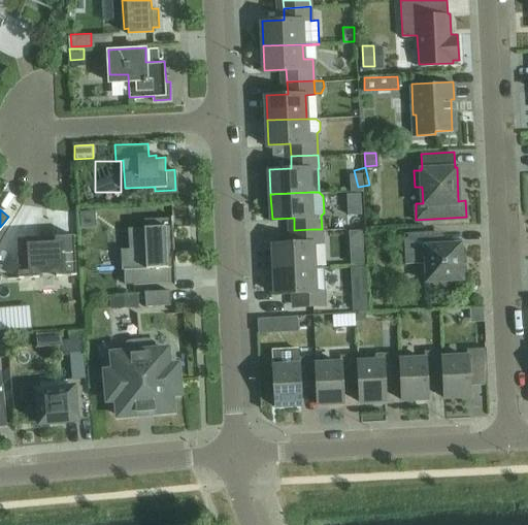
[(94,209),(78,210),(79,227),(95,226),(94,209)]
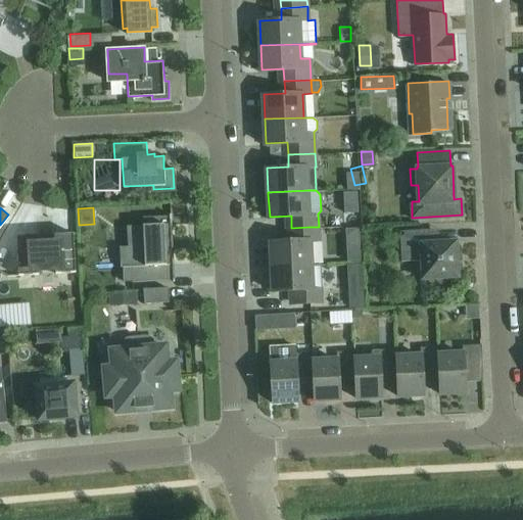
[(128,245),(120,245),(121,266),(124,266),(124,271),(125,280),(133,279),(132,266),(141,265),(174,263),(173,246),(165,247),(164,239),(173,238),(172,222),(171,222),(171,215),(142,216),(142,224),(127,225),(128,245)]
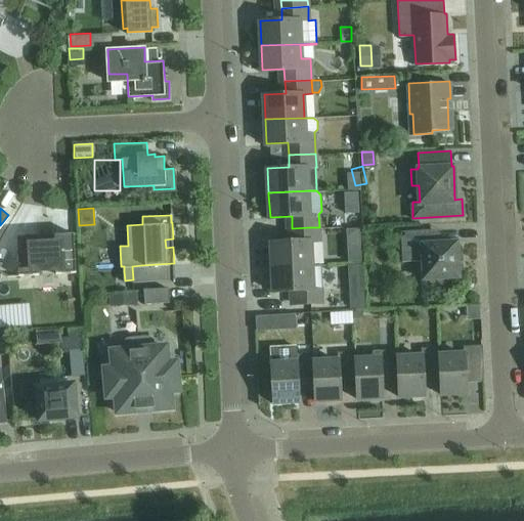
[(363,226),(350,227),(353,252),(366,250),(363,226)]
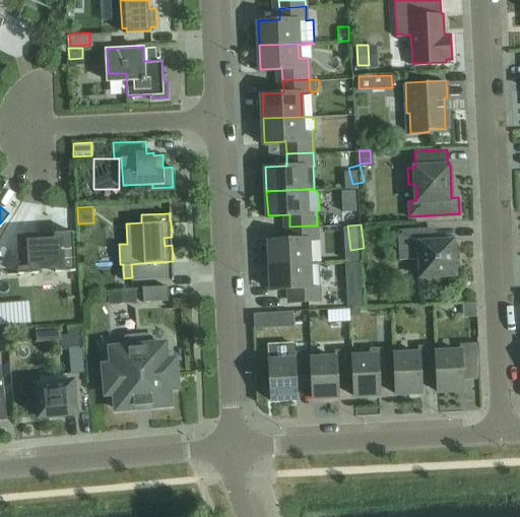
[(290,239),(269,240),(270,264),(309,262),(308,239),(317,239),(317,225),(307,225),(289,227),(290,239)]
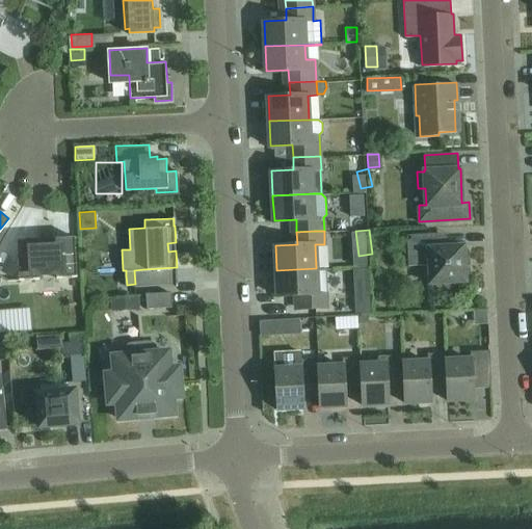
[(441,232),(406,234),(408,264),(429,263),(430,282),(442,282),(448,288),(454,281),(466,281),(463,244),(441,245),(441,232)]
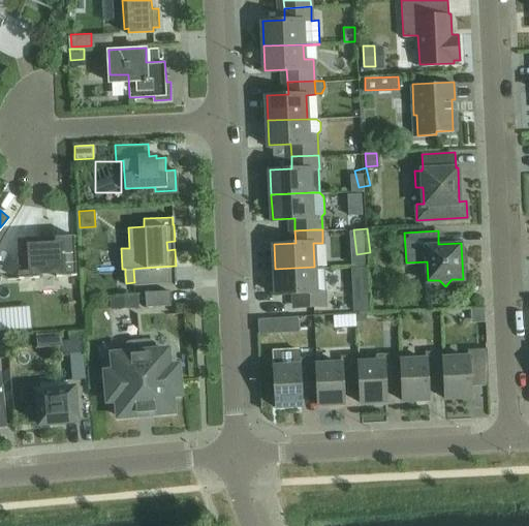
[(17,238),(19,277),(39,276),(39,272),(56,271),(56,275),(76,274),(74,235),(17,238)]
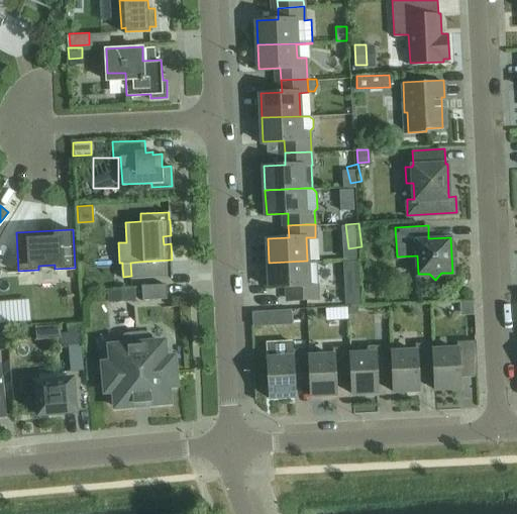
[(354,248),(341,248),(342,257),(355,257),(354,248)]
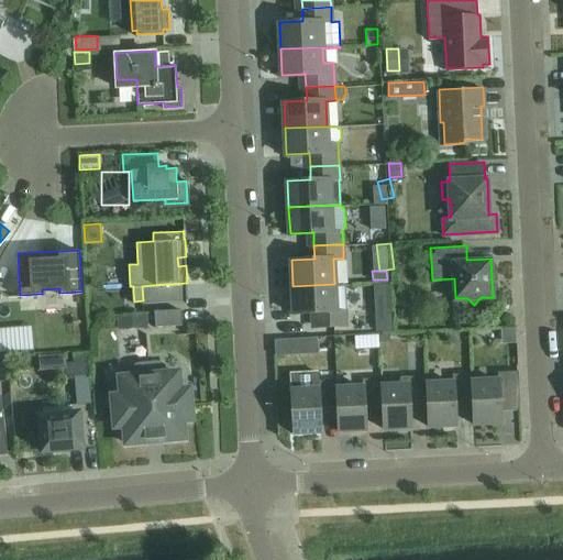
[(334,284),(293,286),(294,313),(317,311),(318,326),(346,325),(346,308),(344,284),(334,284)]
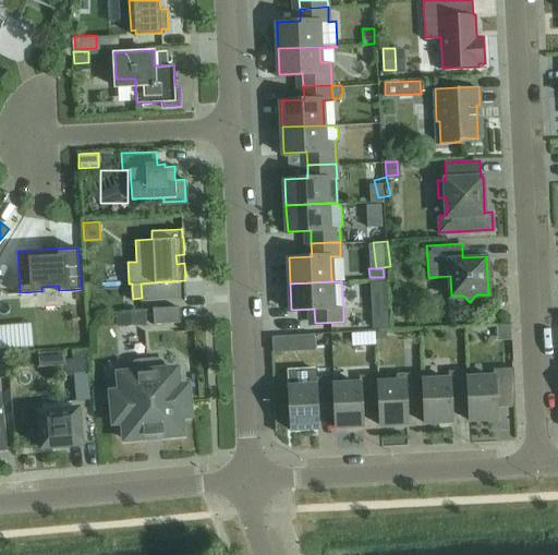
[(373,326),(387,325),(386,303),(372,304),(373,326)]
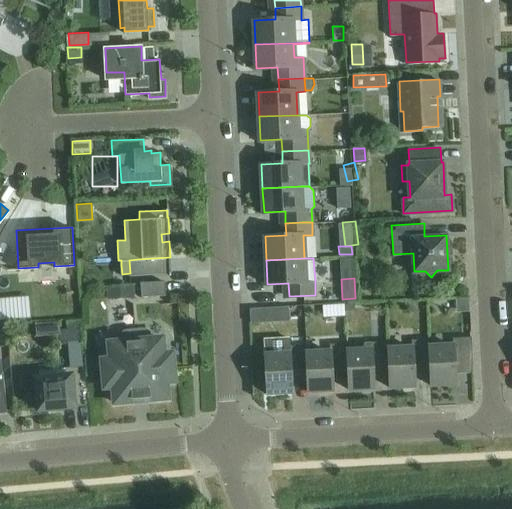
[(140,281),(141,296),(166,294),(165,280),(140,281)]
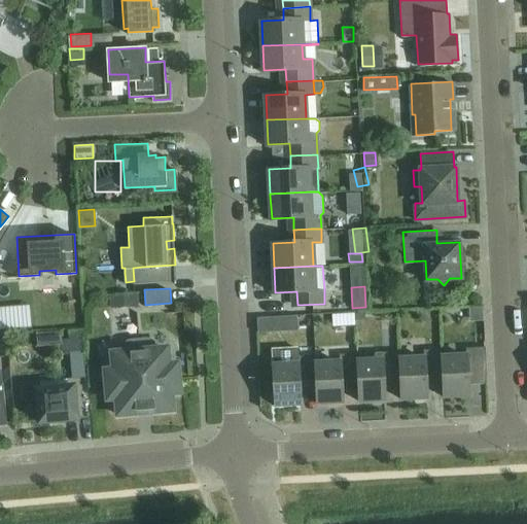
[(138,303),(138,290),(109,292),(110,305),(138,303)]
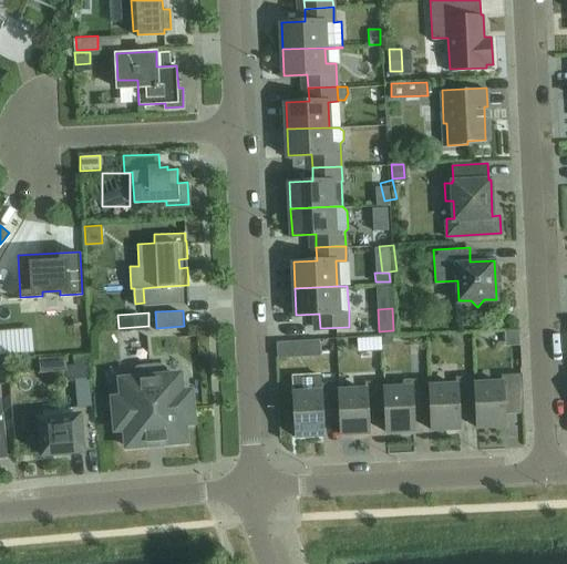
[(31,328),(0,329),(0,354),(33,351),(31,328)]
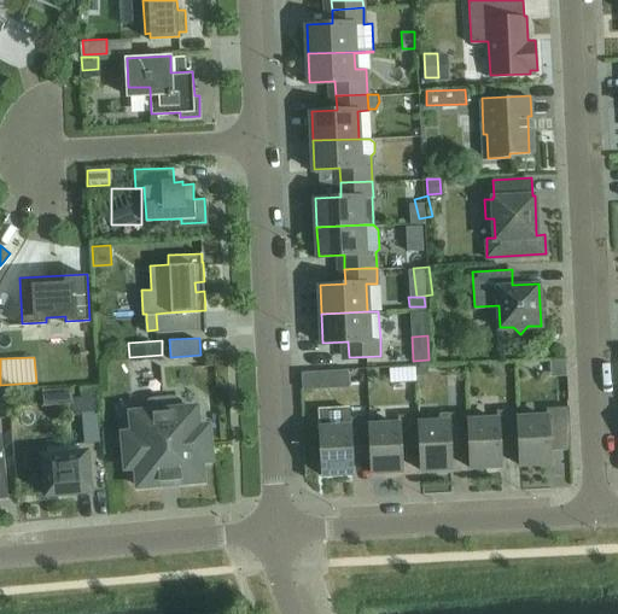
[(551,372),(566,372),(565,357),(551,357),(551,372)]
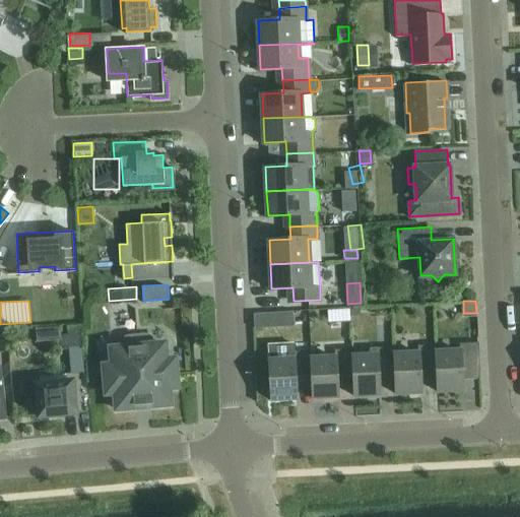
[(258,322),(298,321),(298,306),(258,307),(258,322)]
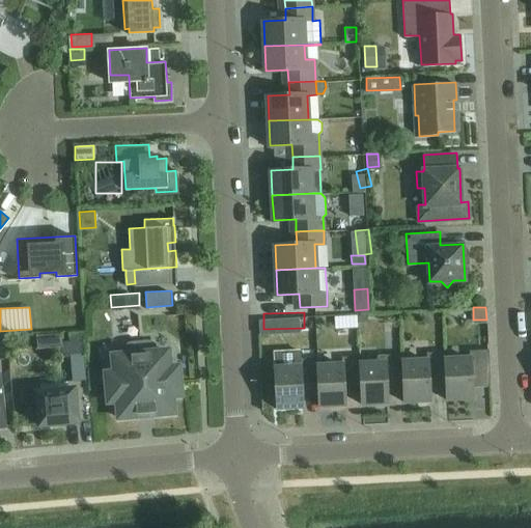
[(366,312),(358,312),(358,322),(367,321),(366,312)]
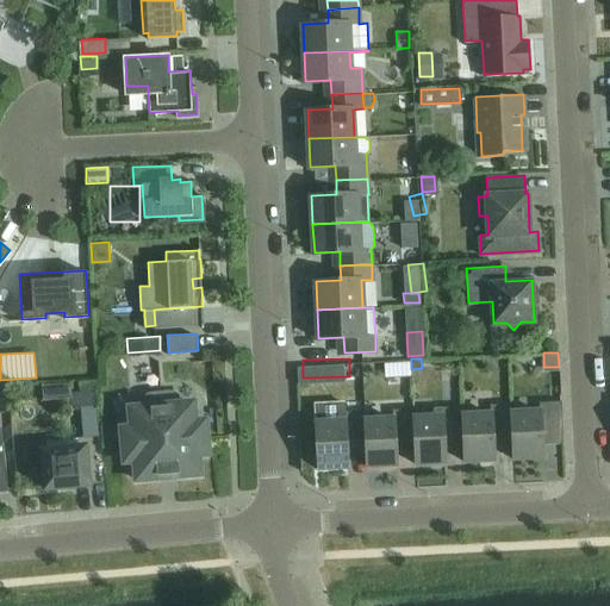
[(74,404),(82,403),(85,433),(100,432),(98,401),(92,401),(91,387),(98,387),(97,374),(80,375),(81,388),(73,389),(74,404)]
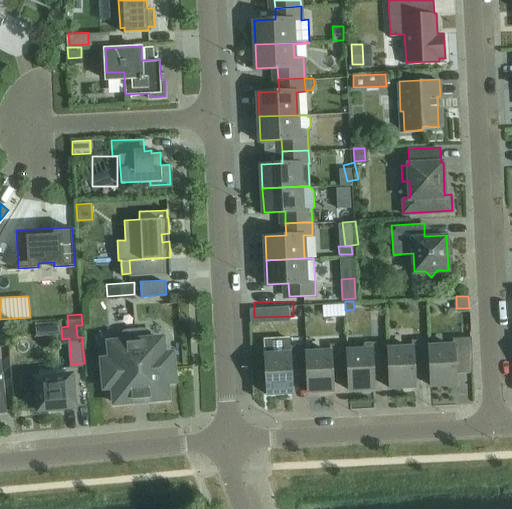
[(59,320),(35,321),(36,335),(60,333),(59,320)]
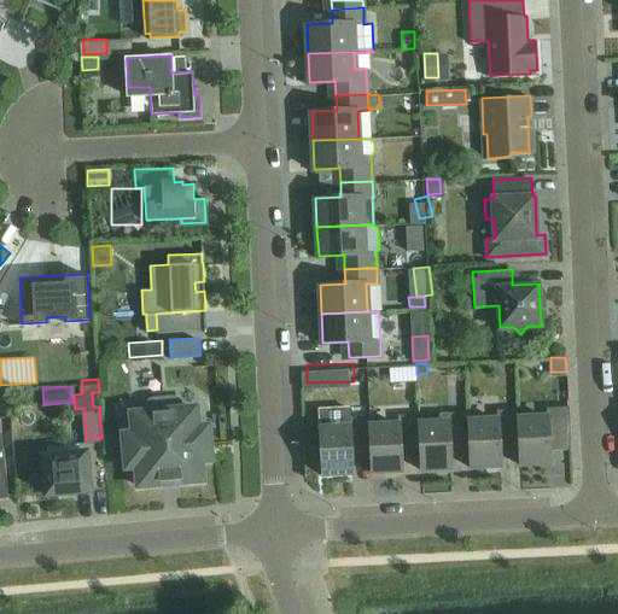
[(182,408),(182,403),(181,399),(179,397),(175,395),(172,395),(153,396),(150,397),(146,399),(145,403),(145,407),(144,407),(145,411),(132,413),(134,432),(123,433),(127,466),(136,465),(139,485),(202,479),(200,460),(210,458),(208,426),(197,427),(196,407),(182,408)]
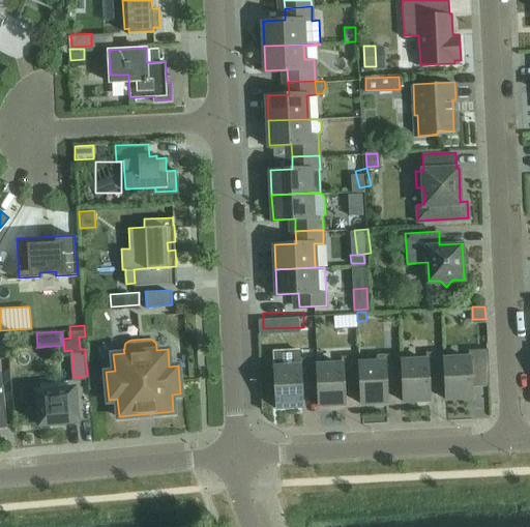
[(318,364),(318,356),(298,357),(298,346),(273,347),(276,406),(302,405),(301,389),(318,388),(319,388),(318,364)]
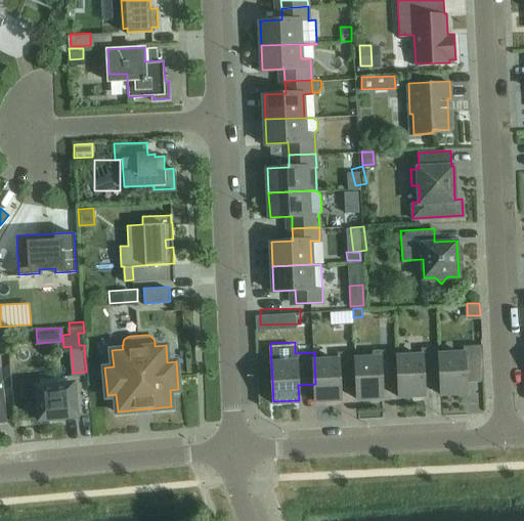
[(463,352),(440,354),(441,378),(440,378),(441,393),(466,392),(466,377),(483,376),(482,344),(463,344),(463,352)]
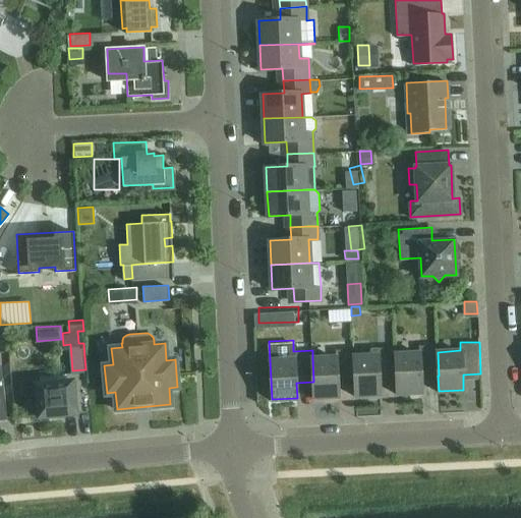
[(418,352),(396,354),(397,378),(396,378),(397,393),(422,392),(421,377),(438,376),(439,376),(438,352),(438,344),(418,345),(418,352)]
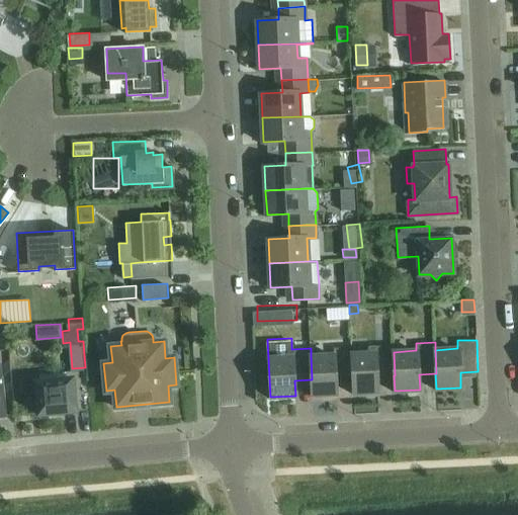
[(352,354),(353,377),(352,377),(353,393),(377,392),(377,376),(394,375),(395,375),(394,352),(394,344),(374,345),(363,345),(363,353),(352,354)]
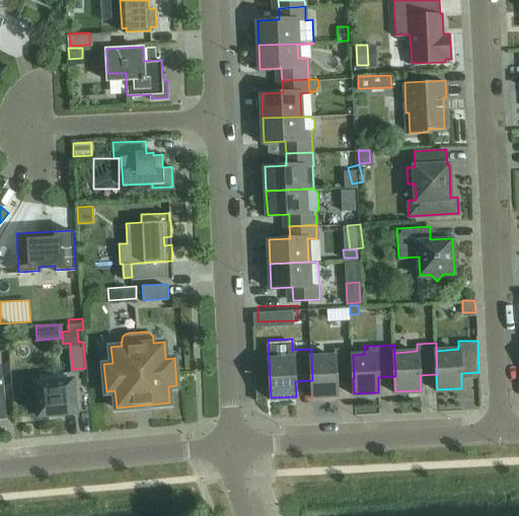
[(334,356),(311,357),(312,380),(311,380),(312,395),(338,394),(337,379),(353,378),(354,378),(353,355),(353,347),(334,348),(334,356)]
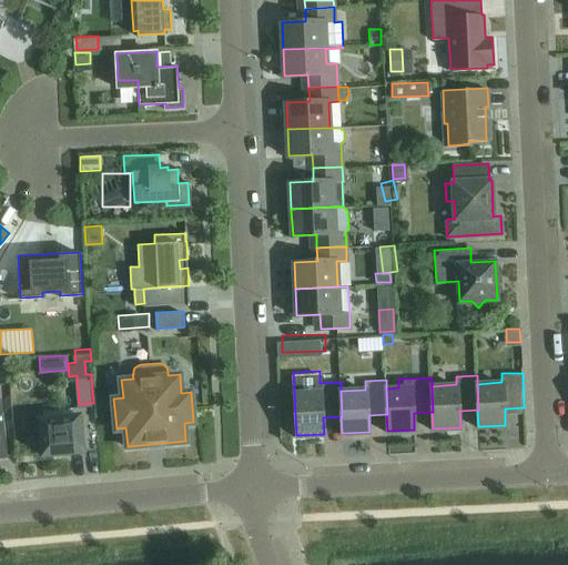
[(43,409),(43,419),(39,419),(42,454),(82,451),(79,415),(74,415),(73,406),(43,409)]
